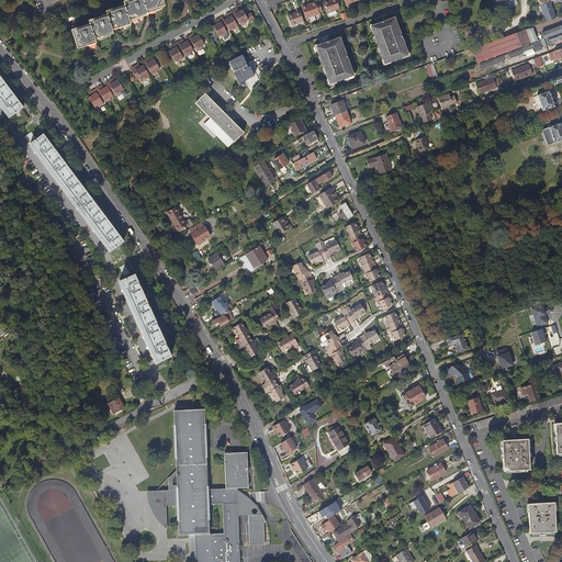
[(113,33),(111,30),(116,27),(116,29),(130,24),(128,22),(143,18),(143,15),(148,14),(147,12),(161,8),(161,6),(165,6),(163,0),(126,0),(123,1),(124,6),(105,11),(107,14),(88,20),(89,23),(71,29),(78,48),(82,46),(82,47),(96,44),(94,41),(110,35),(110,34),(113,33)]
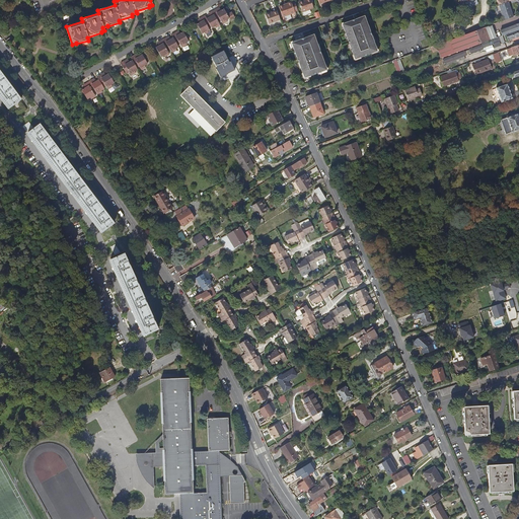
[(314,8),(311,0),(306,0),(300,2),(303,12),(314,8)]
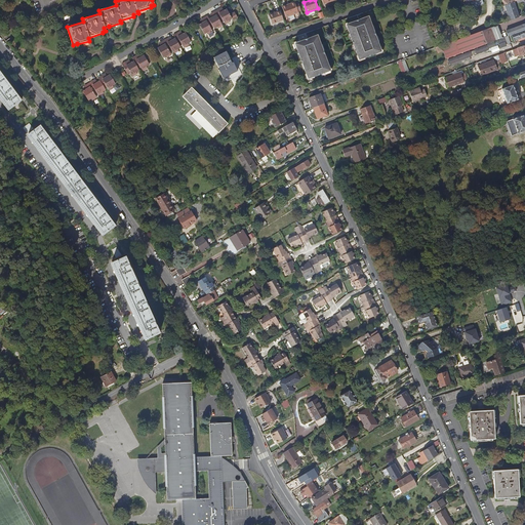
[(520,16),(514,0),(502,0),(510,21),(520,16)]
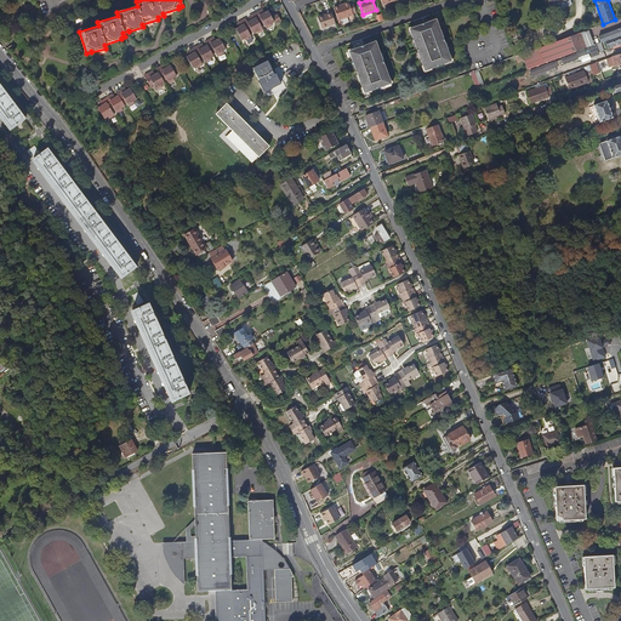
[(351,5),(351,4),(346,5),(346,6),(341,7),(341,6),(335,9),(340,21),(354,16),(354,13),(358,12),(354,4),(351,5)]
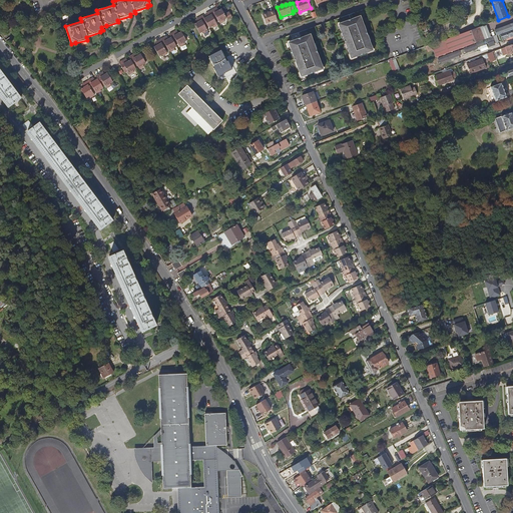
[(226,16),(223,10),(218,13),(217,10),(211,13),(217,23),(219,22),(221,25),(226,22),(225,21),(228,19),(226,16)]
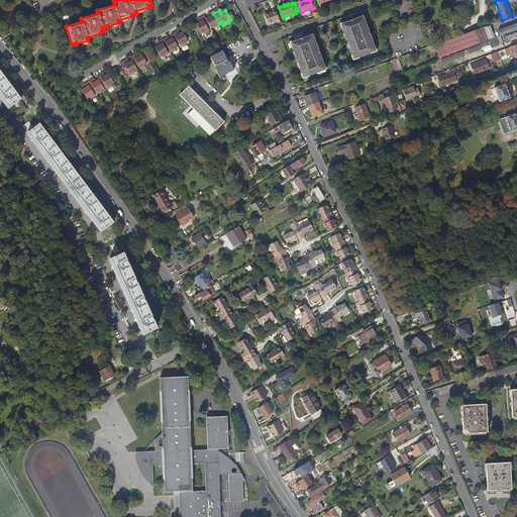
[(281,20),(278,11),(266,15),(269,24),(281,20)]
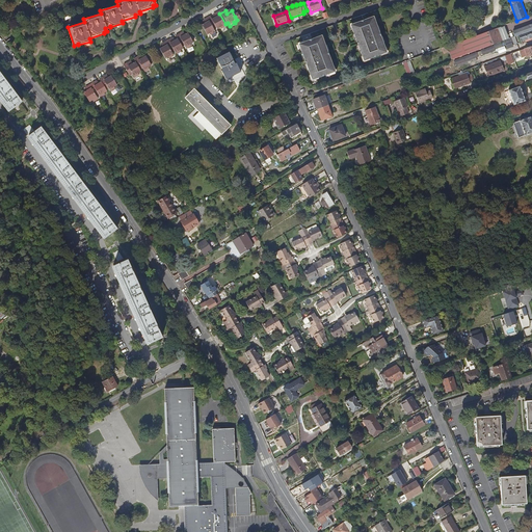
[(225,24),(219,14),(216,15),(218,18),(213,21),(218,28),(218,30),(221,28),(222,30),(228,27),(225,24)]
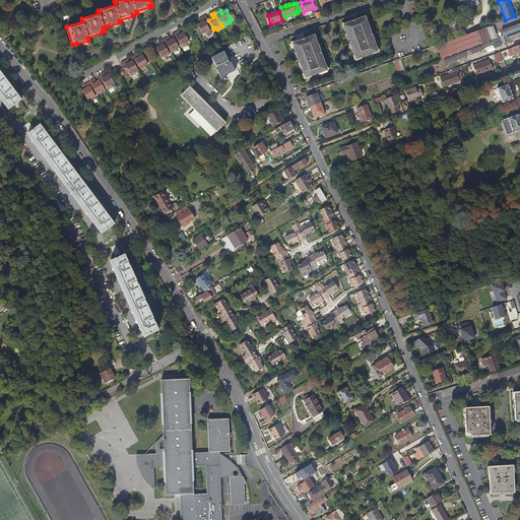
[(379,51),(367,16),(344,24),(350,41),(351,40),(352,43),(351,43),(358,59),(379,51)]
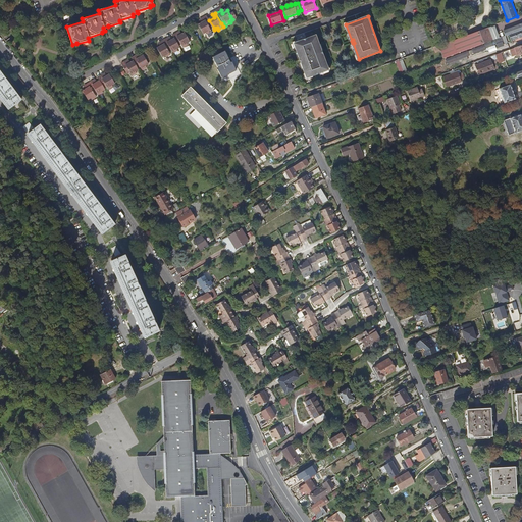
[(214,28),(209,20),(209,19),(208,17),(204,19),(202,20),(204,23),(200,25),(205,35),(207,34),(208,35),(213,33),(211,30),(214,28)]
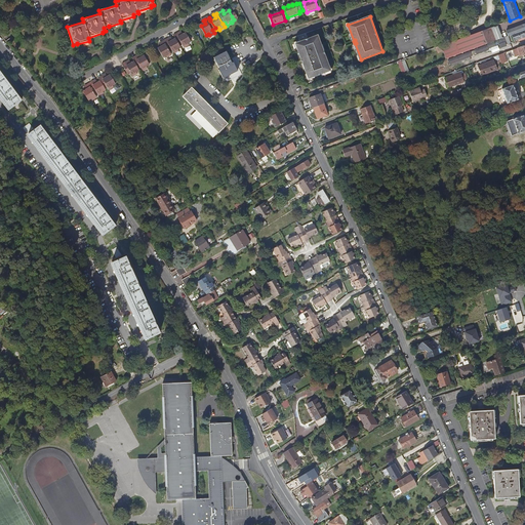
[(513,35),(524,30),(524,24),(507,31),(509,36),(513,35)]
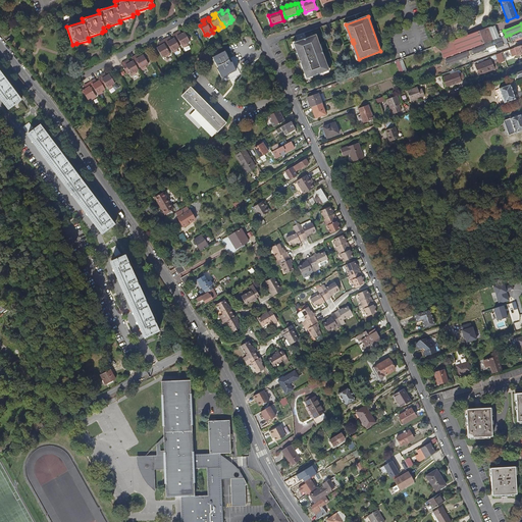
[(492,40),(500,37),(496,25),(487,28),(492,40)]
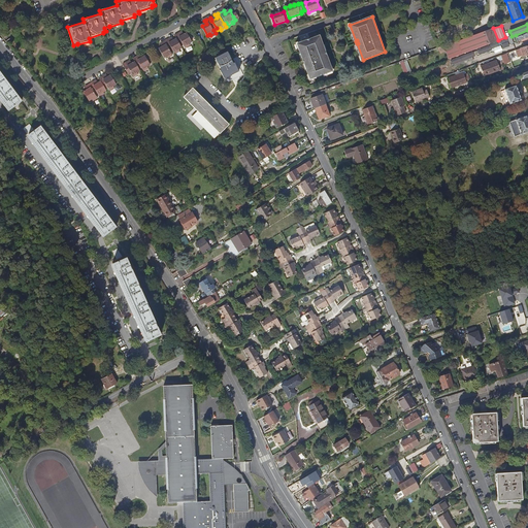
[(497,41),(498,41),(498,40),(493,28),(444,45),(447,52),(449,59),(451,59),(472,51),(477,48),(490,44),(497,41)]
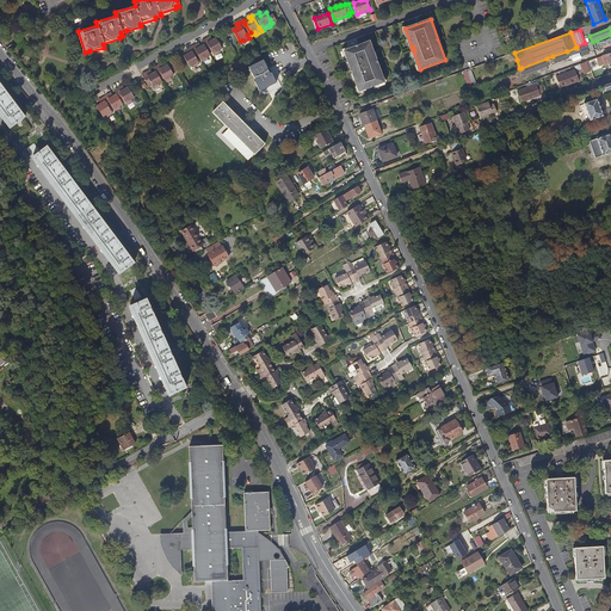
[(610,44),(610,35),(597,41),(599,48),(605,45),(606,48),(610,44)]
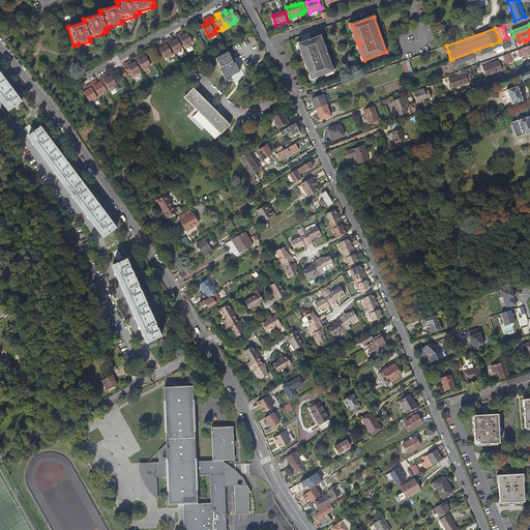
[(194,43),(188,33),(184,36),(182,33),(177,36),(178,38),(178,39),(182,47),(185,46),(187,49),(192,47),(190,45),(194,43)]
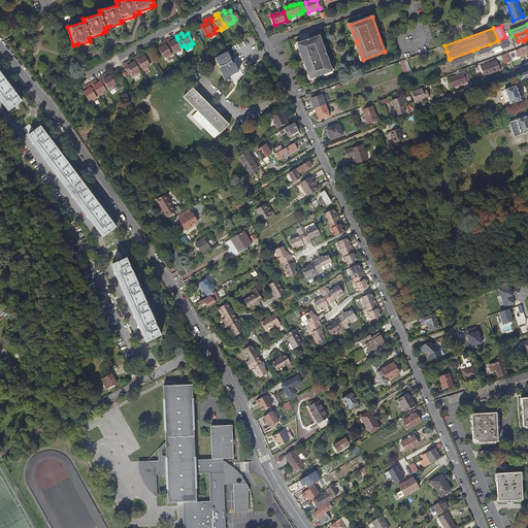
[(334,71),(328,55),(326,55),(325,53),(327,52),(321,35),(298,43),(311,79),(334,71)]
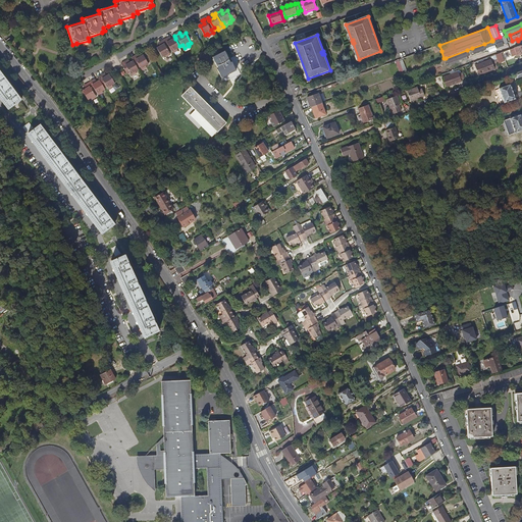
[(179,46),(175,39),(171,41),(169,38),(166,40),(172,51),(174,54),(178,51),(177,50),(180,48),(179,46)]
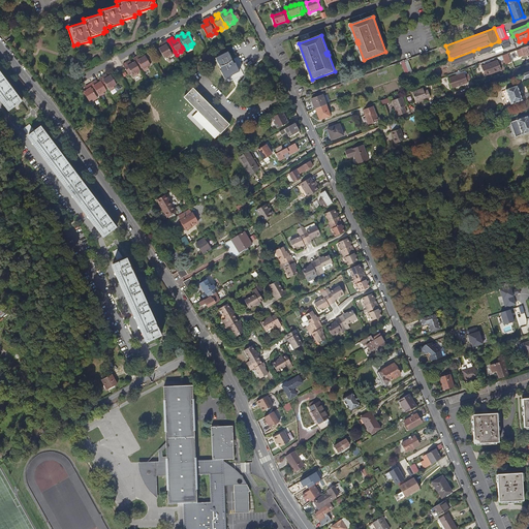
[(175,52),(168,40),(164,42),(163,43),(164,47),(160,49),(165,59),(168,57),(169,59),(174,56),(173,53),(175,52)]
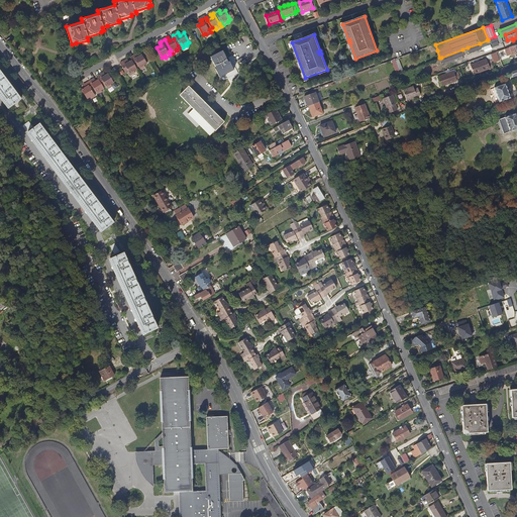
[(480,43),(468,47),(470,53),(481,48),(480,43)]
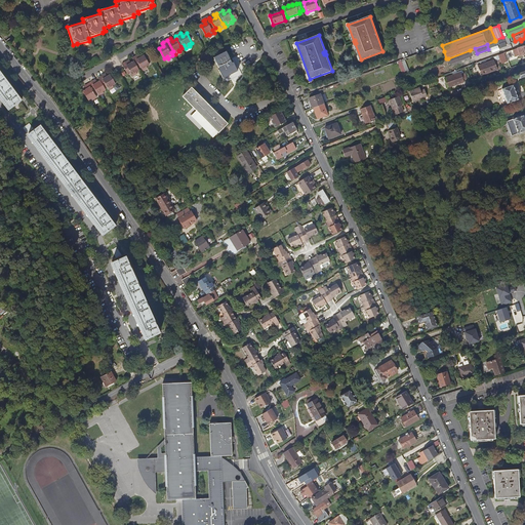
[(524,44),(513,49),(514,54),(520,53),(520,54),(524,52),(524,44)]
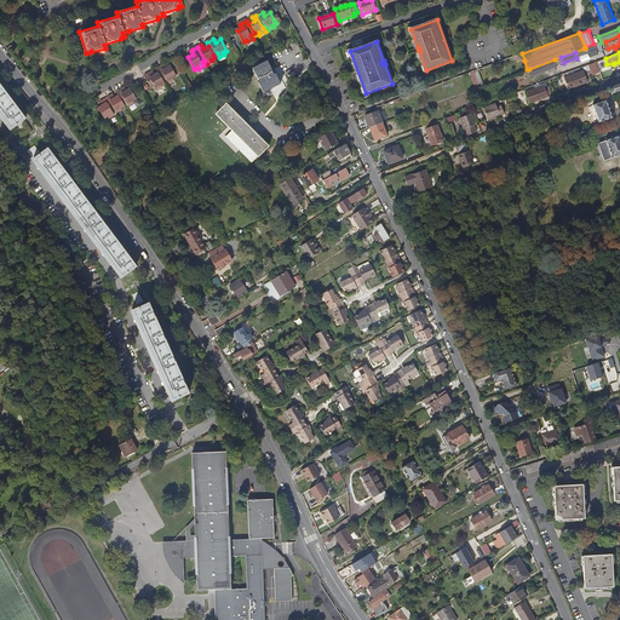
[(276,72),(269,58),(254,65),(262,79),(260,80),(265,90),(281,81),(276,72)]
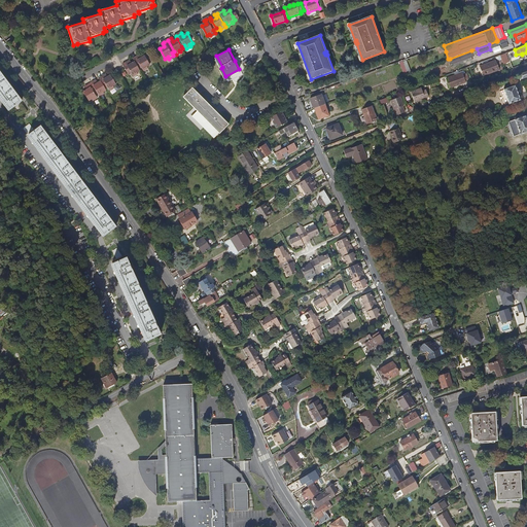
[(471,50),(450,59),(452,64),(471,57),(473,56),(471,50)]
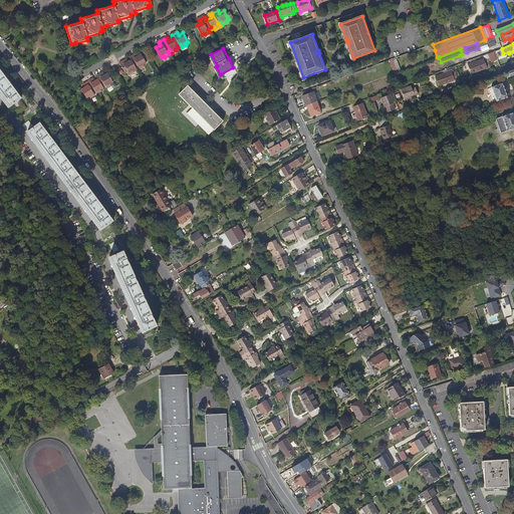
[(497,60),(494,51),(488,54),(491,62),(497,60)]
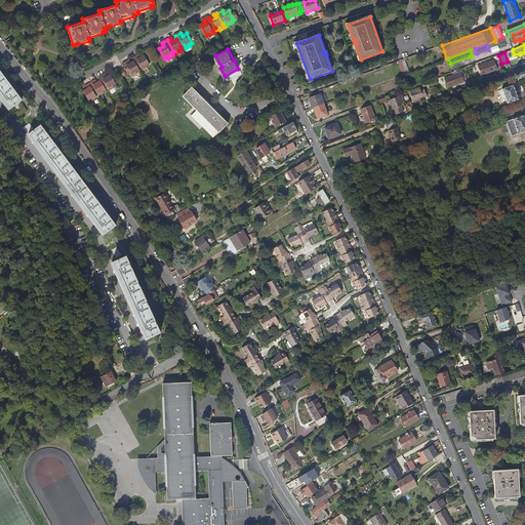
[(151,65),(145,55),(140,58),(138,55),(134,57),(135,61),(134,62),(139,69),(142,68),(144,71),(148,69),(148,67),(151,65)]
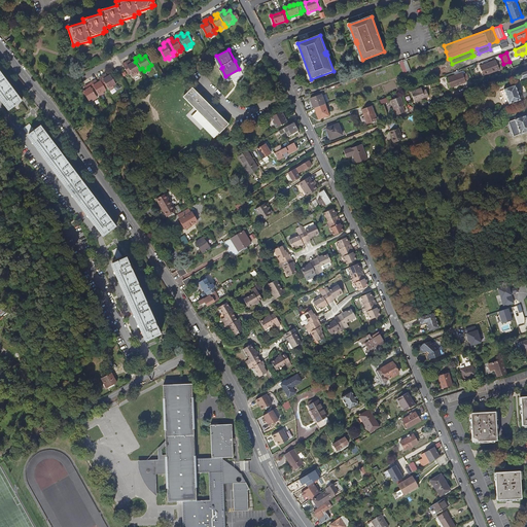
[(472,59),(471,57),(452,64),(453,67),(464,62),(464,61),(465,61),(466,62),(472,59)]
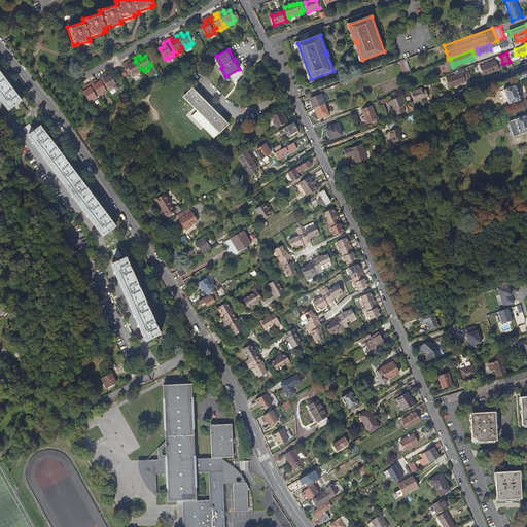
[(140,69),(135,62),(131,64),(130,61),(128,62),(124,64),(125,66),(130,75),(132,73),(134,76),(139,74),(138,72),(141,71),(140,69)]
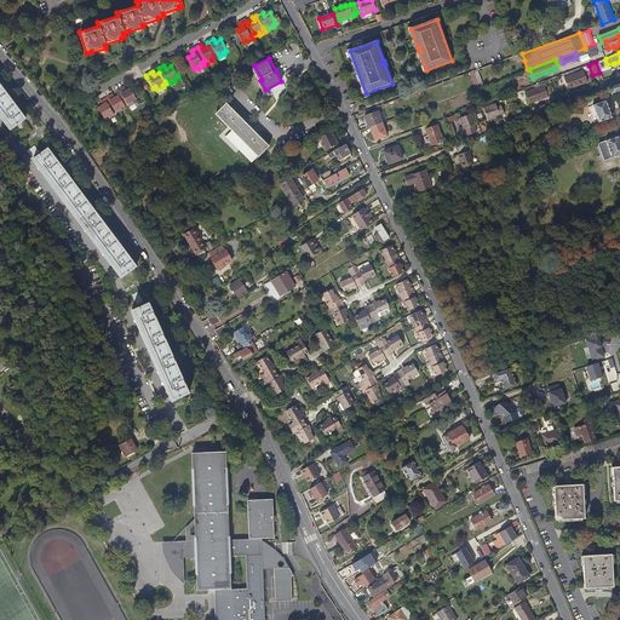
[(589,84),(585,72),(566,79),(569,90),(579,86),(589,84)]
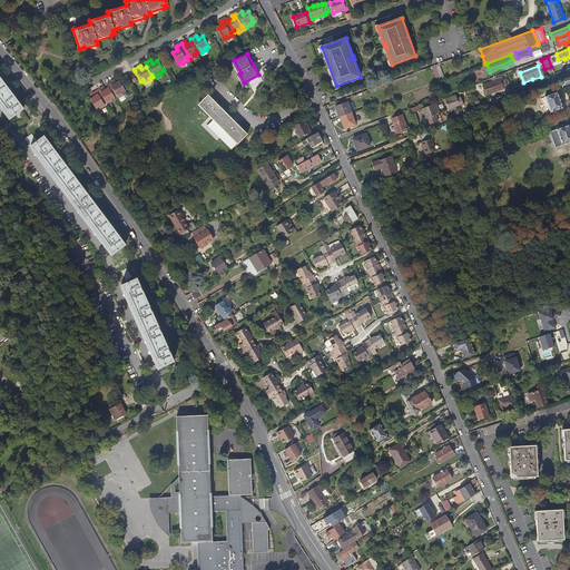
[(23,109),(0,77),(0,105),(10,119),(23,109)]
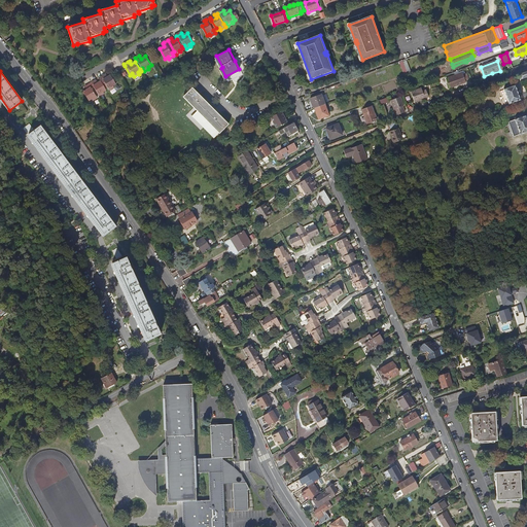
[(467,82),(466,81),(469,80),(467,73),(464,75),(460,76),(460,74),(447,79),(450,86),(458,84),(458,85),(467,82)]
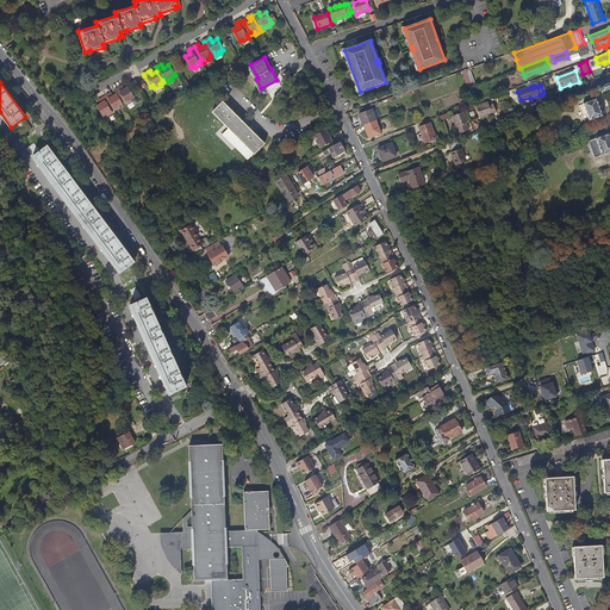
[(135,98),(129,87),(124,89),(122,86),(116,91),(117,94),(122,103),(123,103),(125,101),(128,105),(132,101),(131,100),(135,98)]
